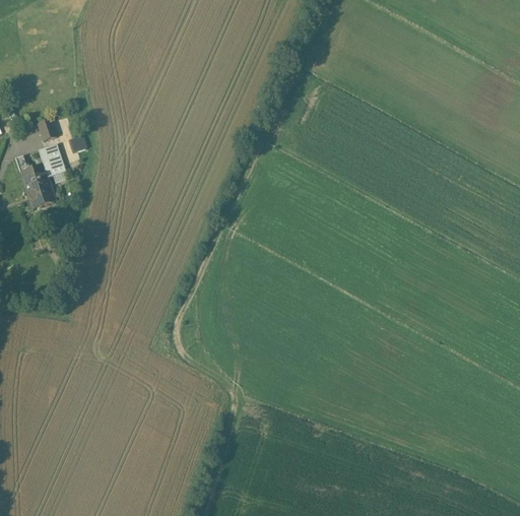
[(55,135),(51,118),(46,120),(49,136),(55,135)]
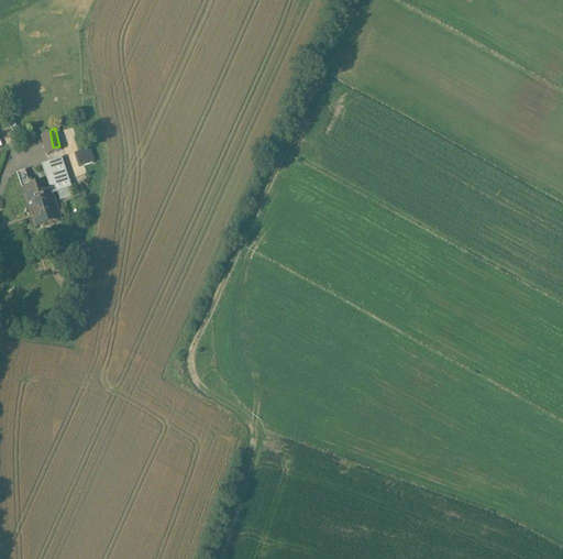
[(42,132),(47,151),(53,150),(47,130),(42,132)]
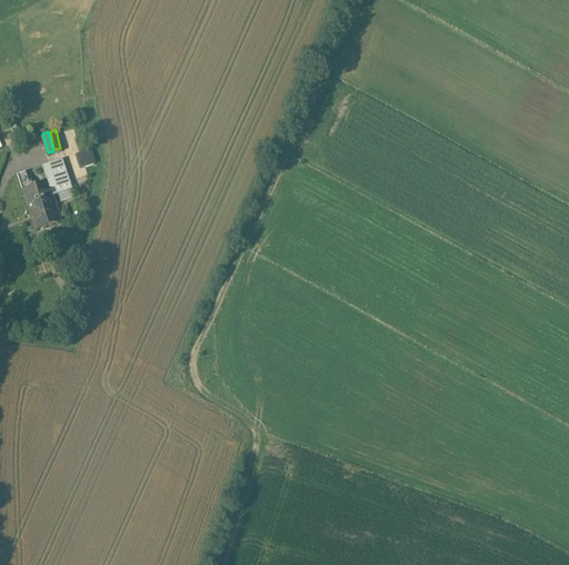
[(93,147),(77,152),(81,165),(97,159),(93,147)]
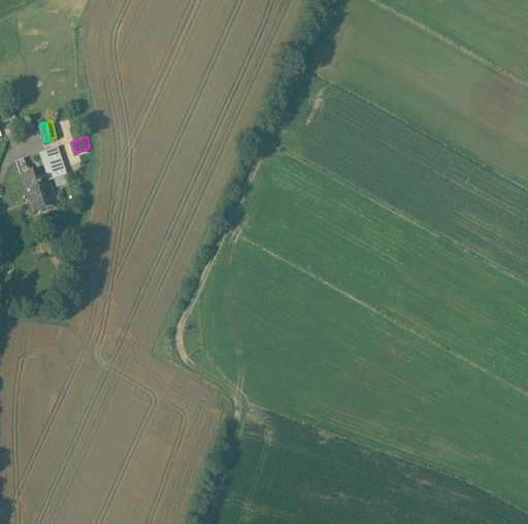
[(58,145),(15,159),(25,187),(48,178),(46,171),(48,170),(52,177),(66,172),(58,145)]
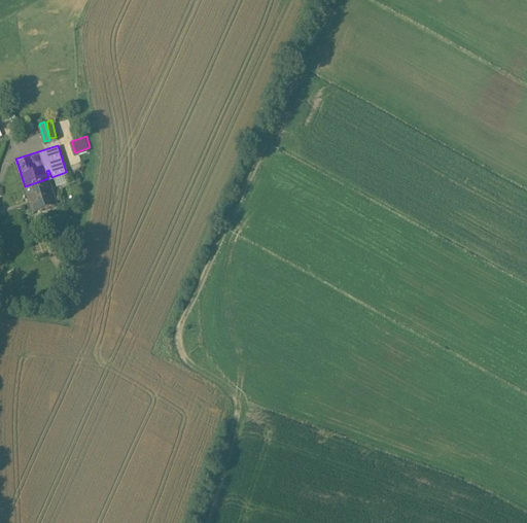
[(48,178),(25,186),(32,210),(57,202),(48,178)]
